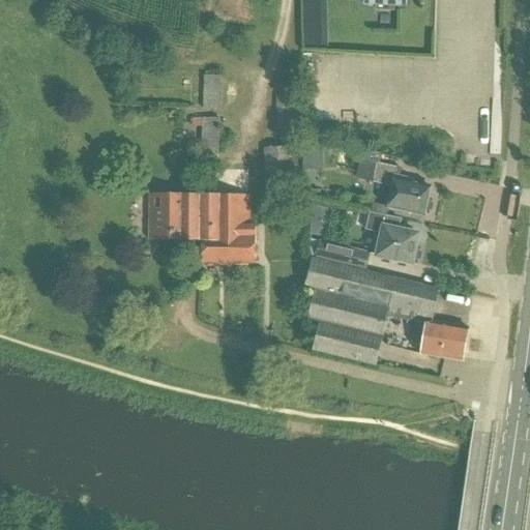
[(364,0),(365,5),(377,5),(376,10),(392,10),(392,6),(405,6),(405,0),(364,0)]
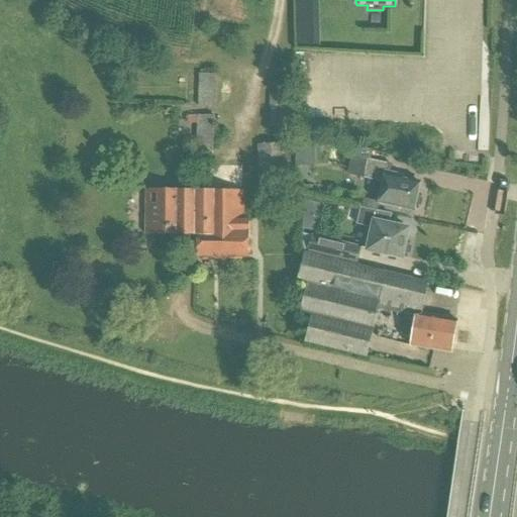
[(214,107),(215,75),(198,74),(197,106),(214,107)]
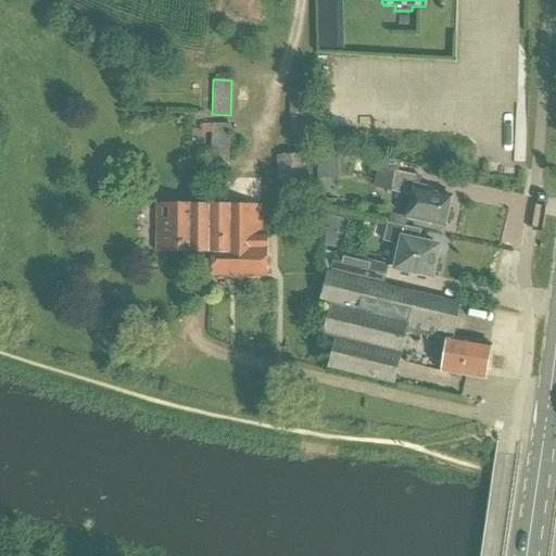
[(314,153),(314,88),(290,88),(290,137),(297,137),(297,154),(276,155),(278,203),(316,202),(315,153),(314,153)]
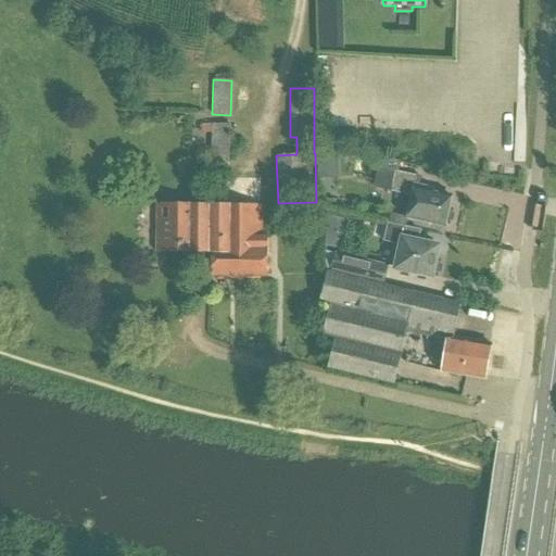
[(243,112),(254,112),(255,91),(243,91),(243,112)]
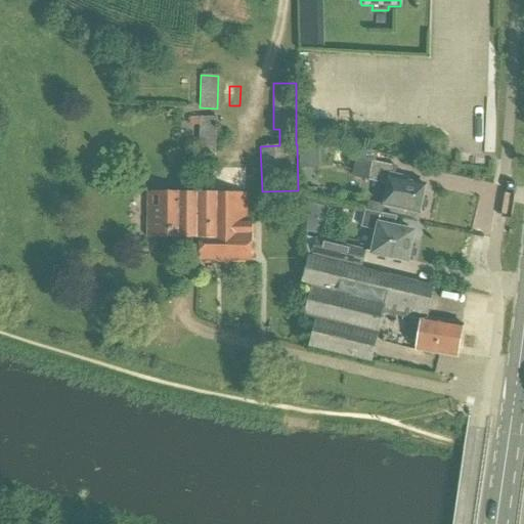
[(215,150),(216,117),(200,117),(199,149),(215,150)]
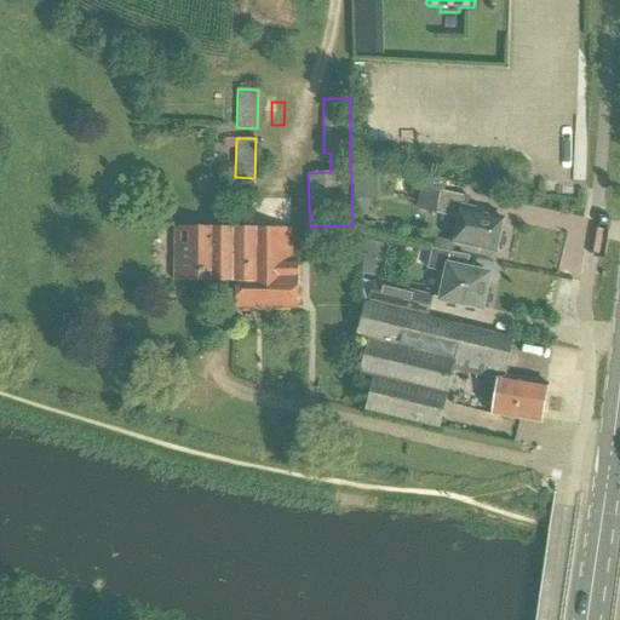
[(361,172),(360,168),(352,168),(354,199),(365,199),(362,172),(361,172)]
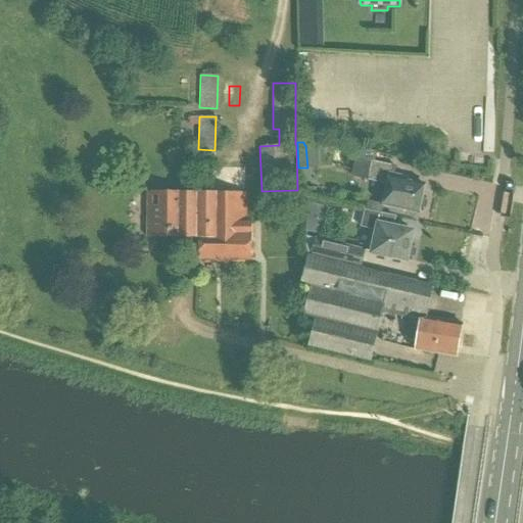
[(390,165),(371,160),(355,157),(351,177),(386,184),(382,205),(419,212),(420,210),(423,208),(425,199),(422,197),(425,185),(405,181),(406,178),(394,176),(396,165),(390,164),(390,165)]
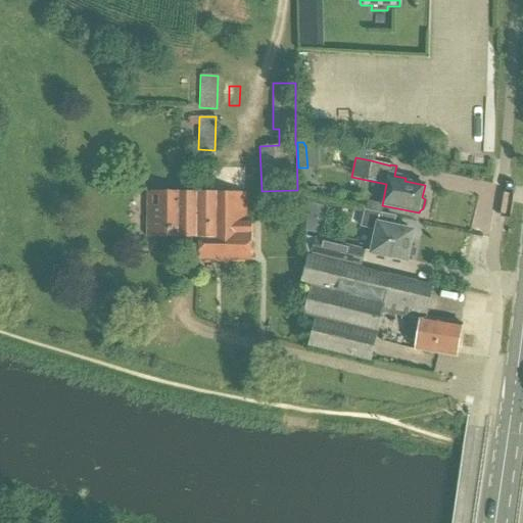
[(250,259),(250,223),(245,223),(246,192),(147,191),(147,237),(199,238),(199,259),(250,259)]
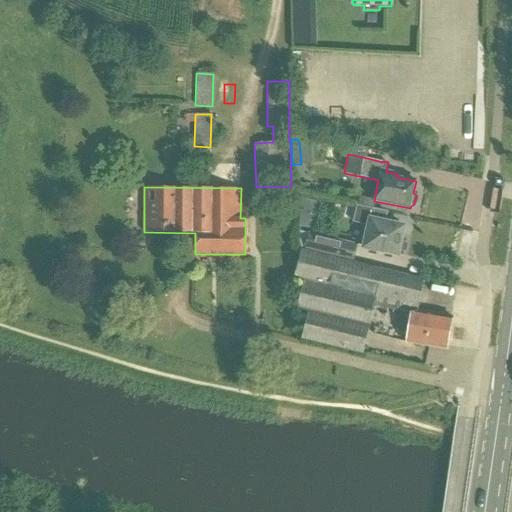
[(374,209),(356,205),(356,208),(352,207),(350,220),(353,220),(353,222),(368,226),(363,248),(397,255),(398,253),(402,251),(404,243),(401,240),(404,226),(372,219),(374,209)]
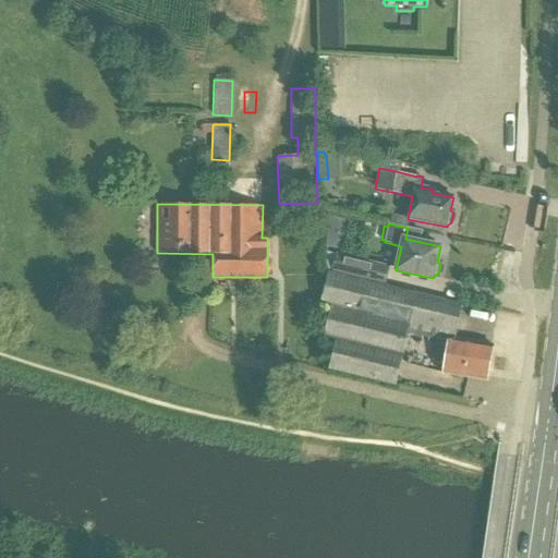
[(336,253),(331,273),(385,286),(389,266),(336,253)]
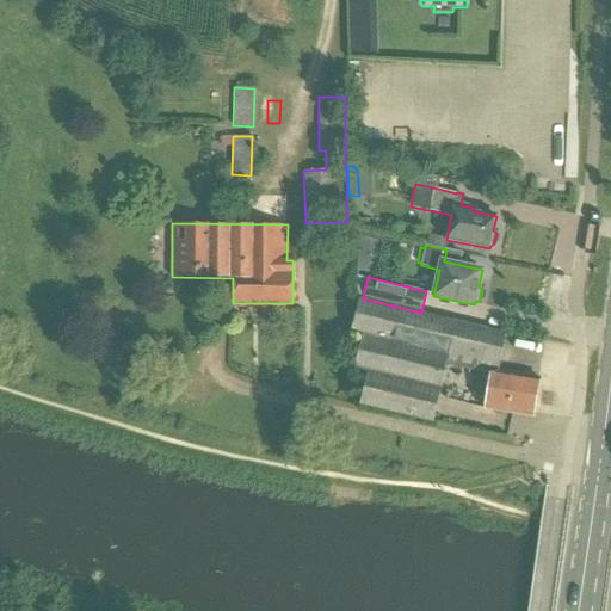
[(506,333),(421,313),(363,298),(359,297),(351,332),(362,335),(353,369),(368,372),(359,405),(433,423),(446,365),(477,372),(474,395),(480,396),(479,399),(482,400),(486,400),(485,408),(532,417),(539,378),(497,371),(506,333)]
